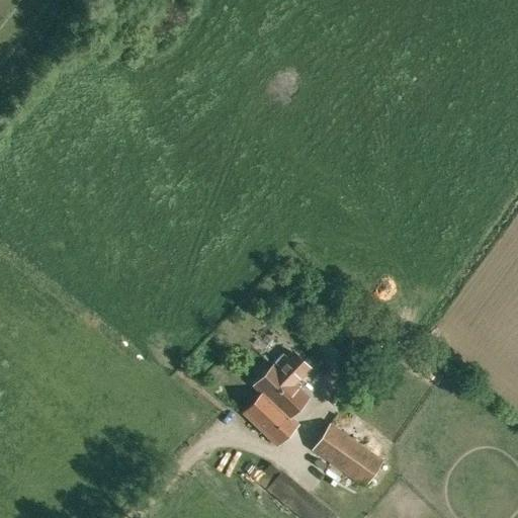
[(308,398),(290,380),(298,372),(303,375),(310,368),(293,352),(278,368),(274,364),(255,384),(263,393),(244,412),(277,444),(296,424),(289,417),(308,398)]
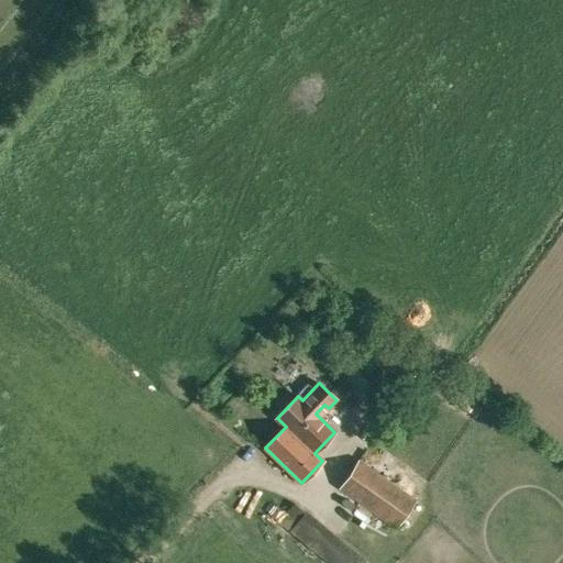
[(396,530),(417,500),(359,461),(339,489),(396,530)]
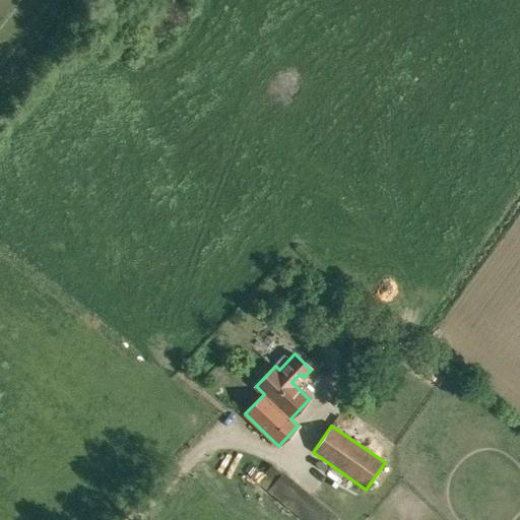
[(258,483),(268,492),(267,492),(302,519),(334,519),(337,517),(283,473),(281,474),(272,467),(258,483)]
